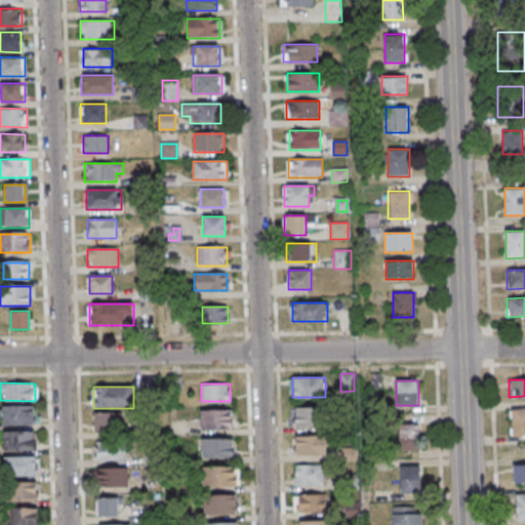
[(2,406),(2,425),(34,425),(34,406),(2,406)]
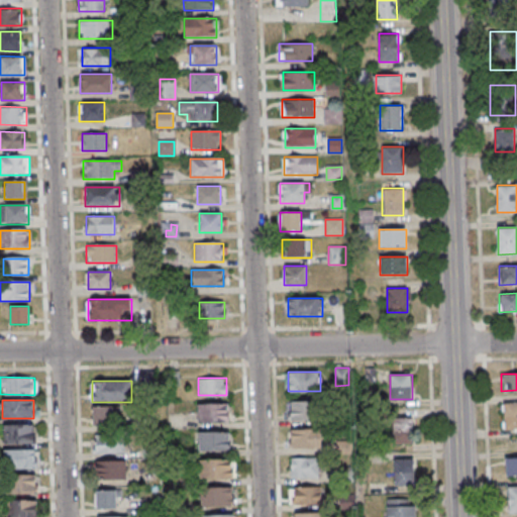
[(290,420),(313,420),(313,401),(290,401),(290,420)]
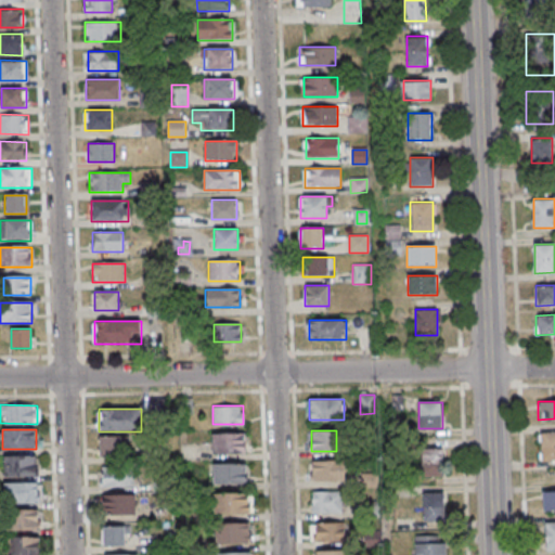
[(554,461),(554,431),(541,431),(541,461),(554,461)]
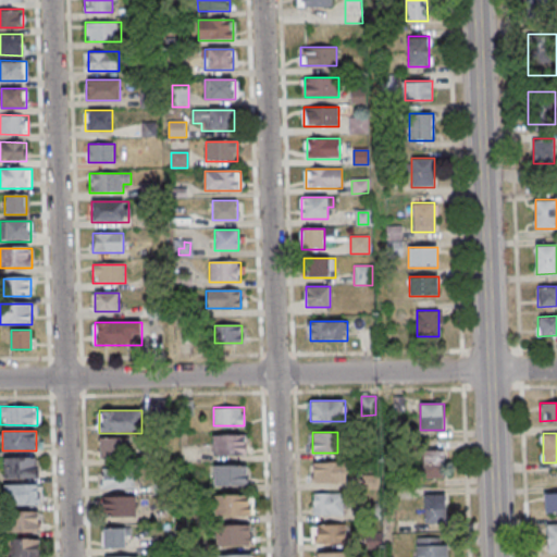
[(246,434),(213,434),(213,454),(246,454),(246,434)]
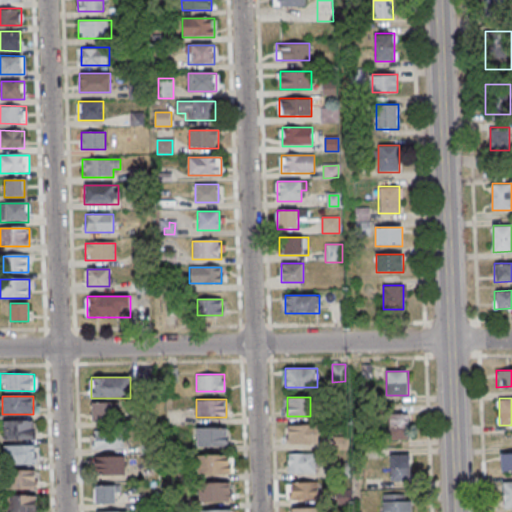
[(111,421),(111,402),(92,402),(92,421),(111,421)]
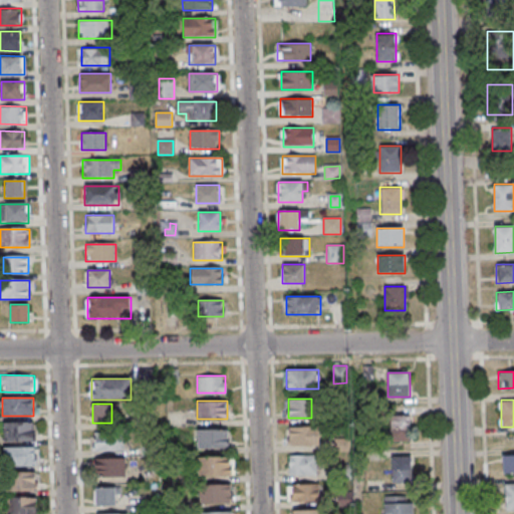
[(411,415),(390,415),(390,441),(411,441),(411,415)]
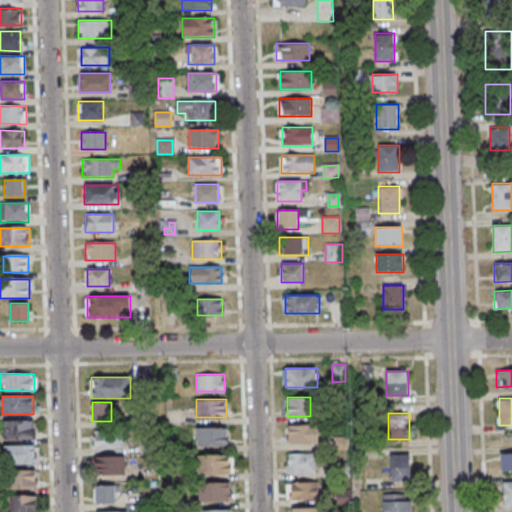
[(34,439),(34,420),(4,420),(4,439),(34,439)]
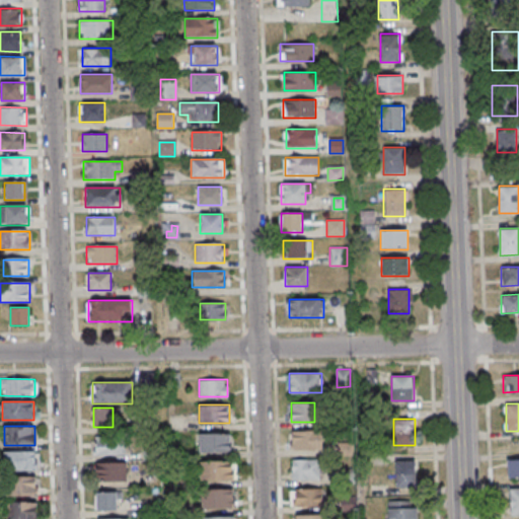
[(291,431),(291,449),(322,449),(322,431),(291,431)]
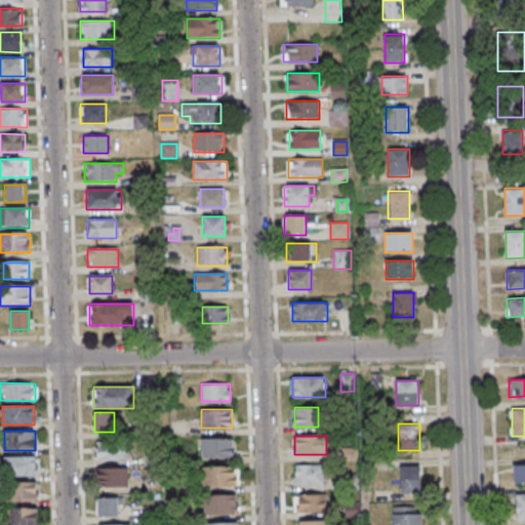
[(201,457),(233,457),(233,438),(201,438),(201,457)]
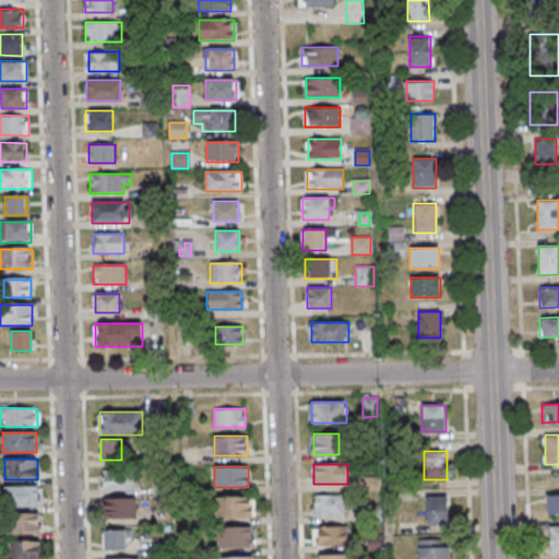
[(102,490),(137,490),(137,471),(102,471),(102,490)]
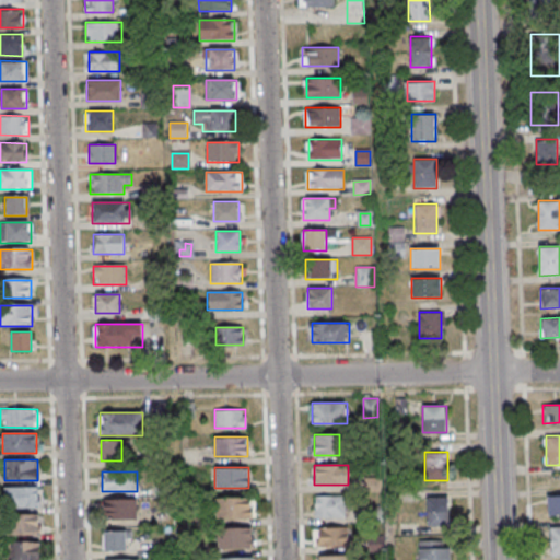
[(37,508),(37,487),(6,487),(6,508),(37,508)]
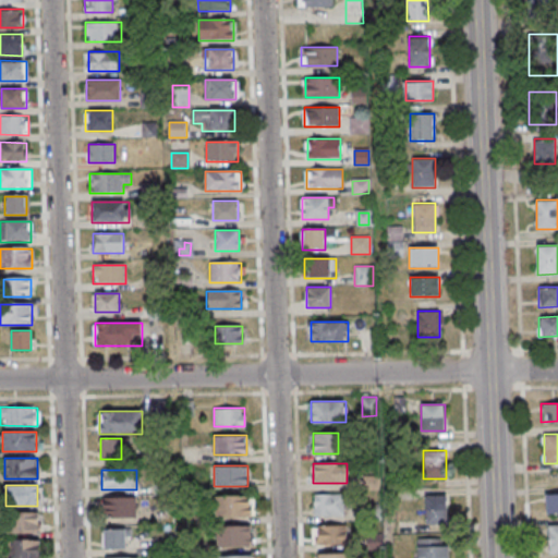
[(557,493),(547,494),(548,513),(557,512),(557,493)]
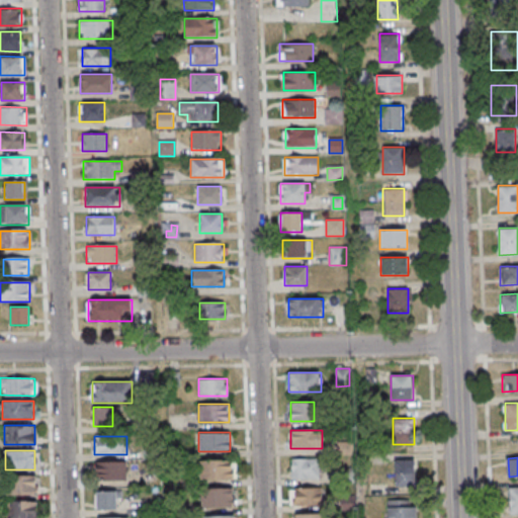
[(320,480),(320,459),(290,459),(290,480),(320,480)]
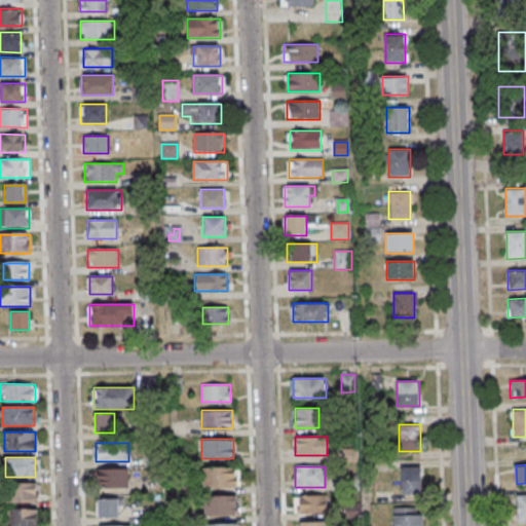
[(402,494),(421,494),(421,466),(402,466),(402,494)]
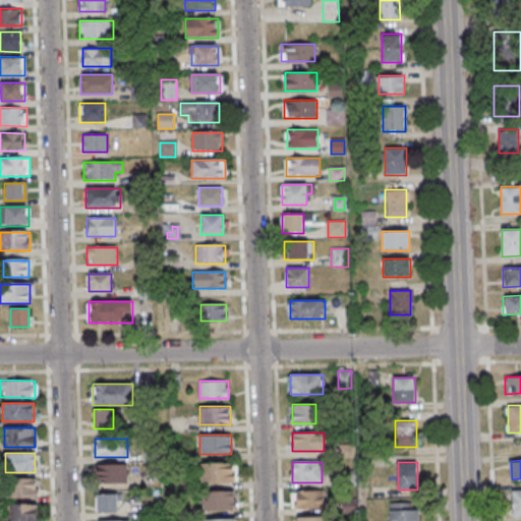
[(200,482),(233,482),(233,463),(200,463),(200,482)]
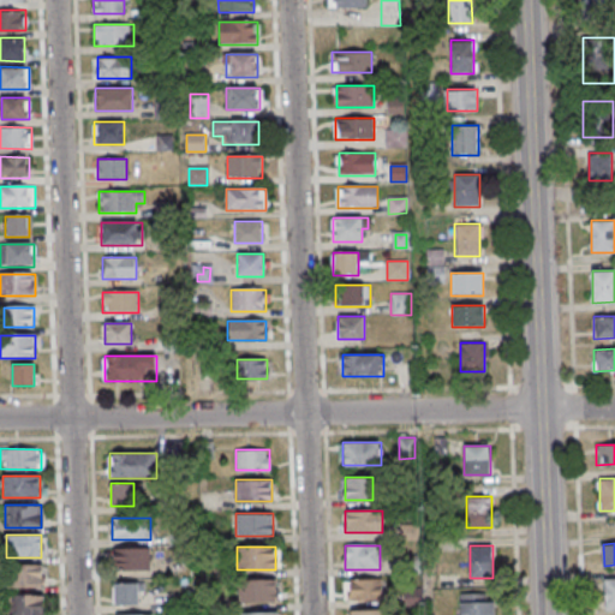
[(114,571),(150,571),(150,549),(114,549),(114,571)]
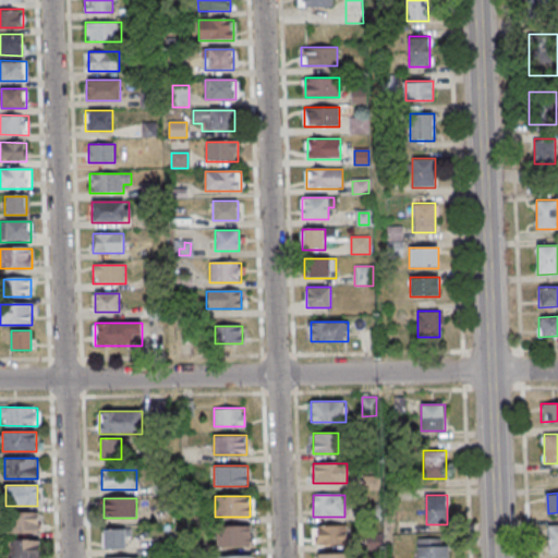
[(14,511),(14,531),(38,531),(38,511),(14,511)]
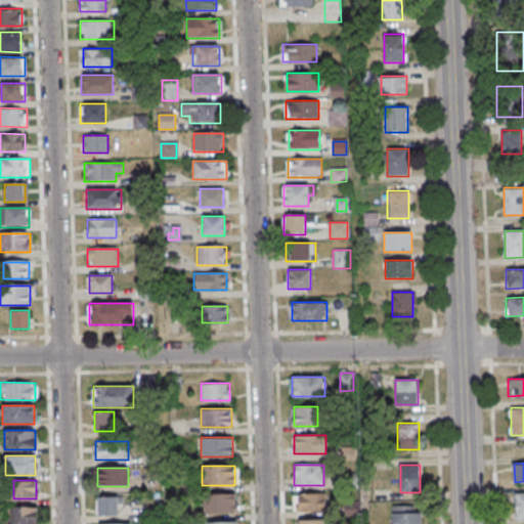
[(523,520),(523,493),(515,493),(515,520),(523,520)]
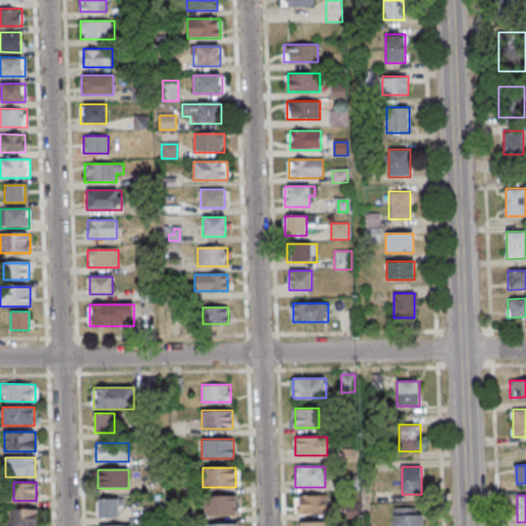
[(236,516),(236,496),(202,497),(202,517),(236,516)]
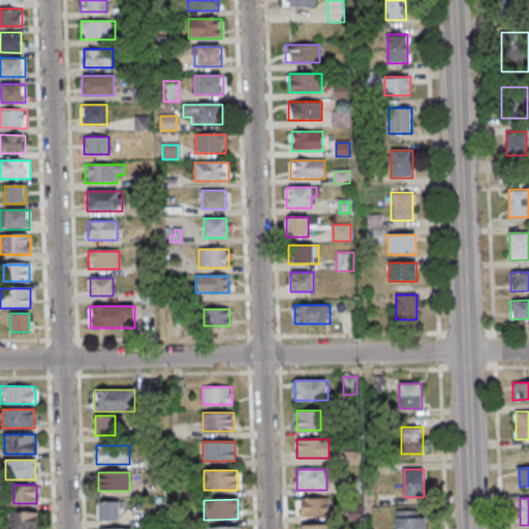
[(299,499),(299,517),(330,517),(330,499),(299,499)]
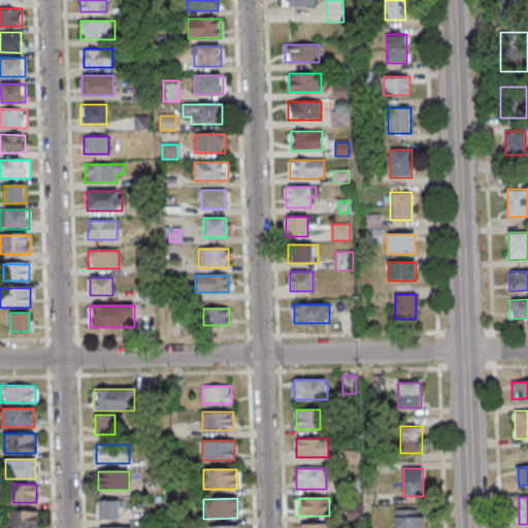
[(97,520),(121,520),(121,500),(97,500),(97,520)]
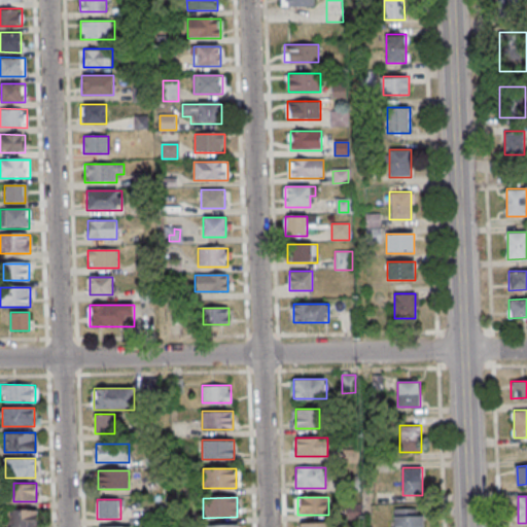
[(422,526),(422,507),(395,508),(394,526),(422,526)]
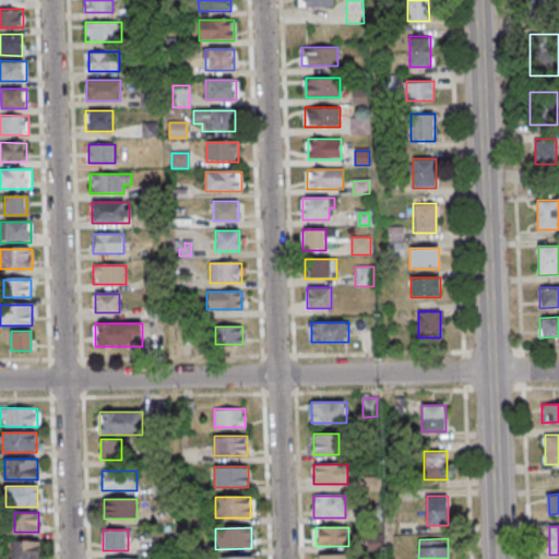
[(38,558),(39,540),(8,540),(7,558),(38,558)]
